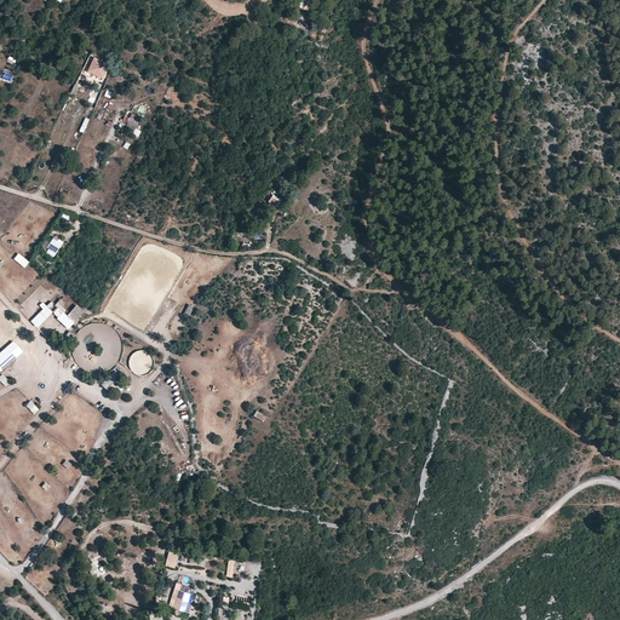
[(95,61),(93,63),(90,72),(93,73),(98,75),(101,76),(103,78),(108,68),(104,65),(105,63),(99,61),(98,63),(95,61)]
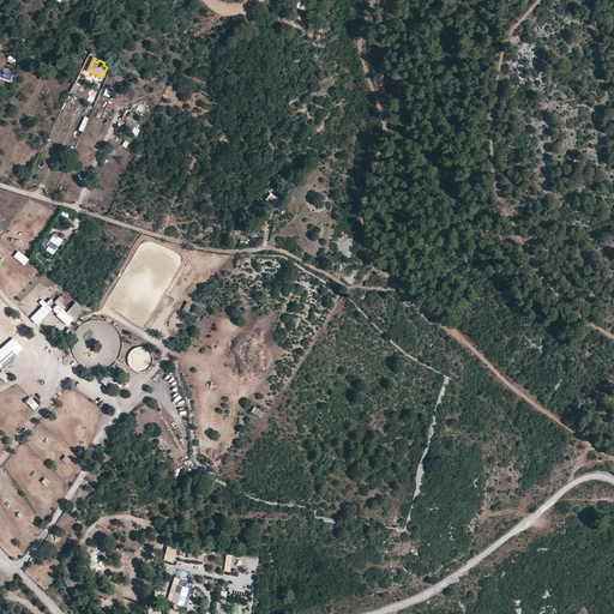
[(96,104),(102,91),(92,88),(86,101),(96,104)]
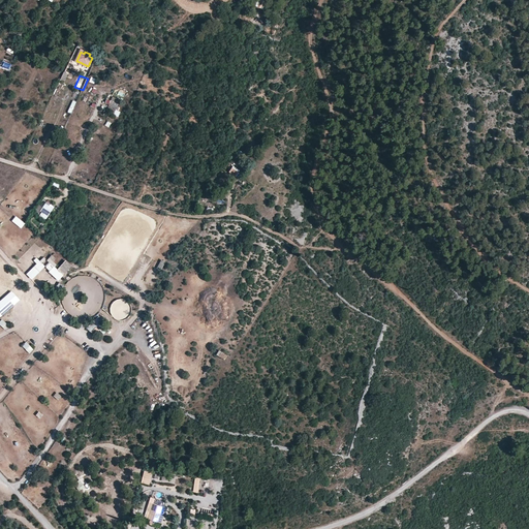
[(86,88),(80,101),(85,103),(90,90),(86,89),(86,88)]
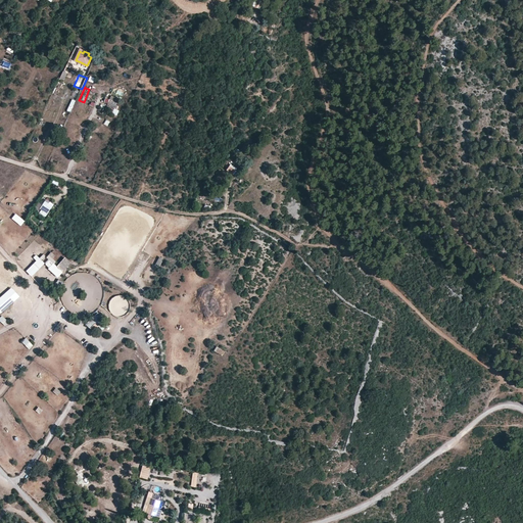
[(113,96),(112,95),(109,101),(108,104),(115,107),(116,104),(120,98),(113,96)]
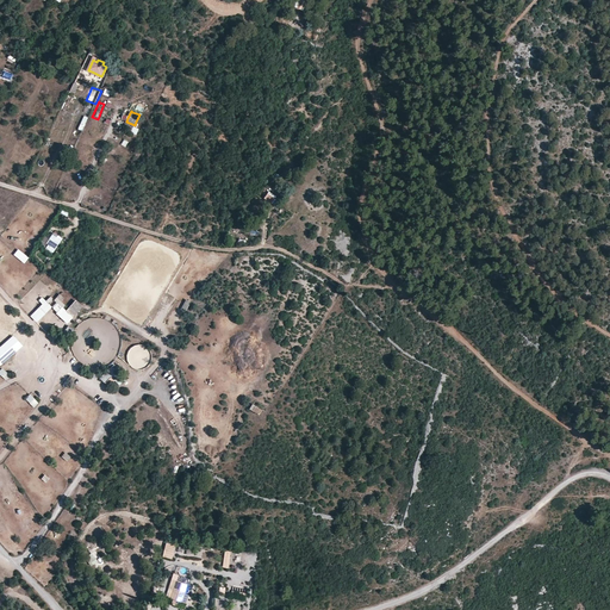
[(82,131),(88,117),(85,116),(79,129),(82,131)]
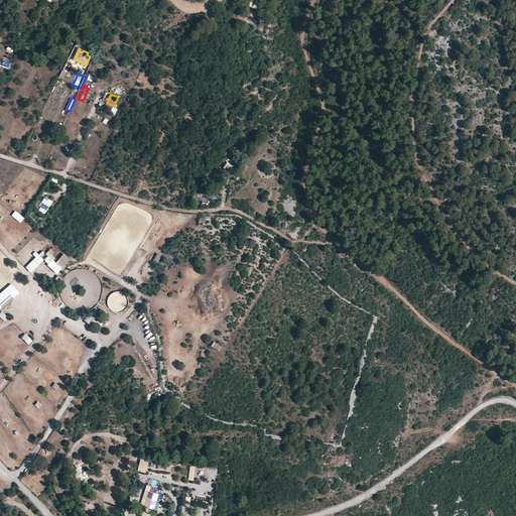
[(115,126),(116,120),(104,117),(103,123),(115,126)]
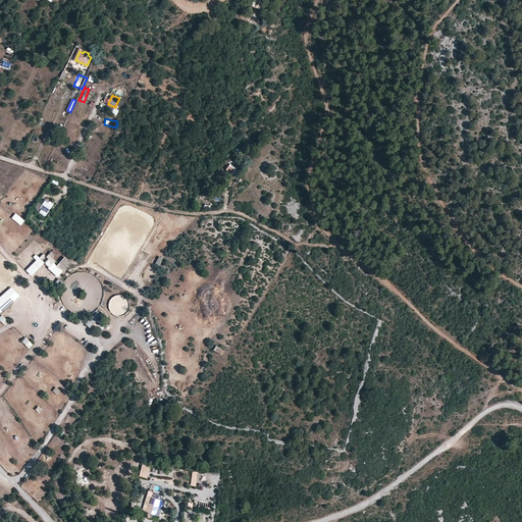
[(236,169),(231,167),(232,165),(230,163),(226,169),(232,173),(233,171),(236,169)]
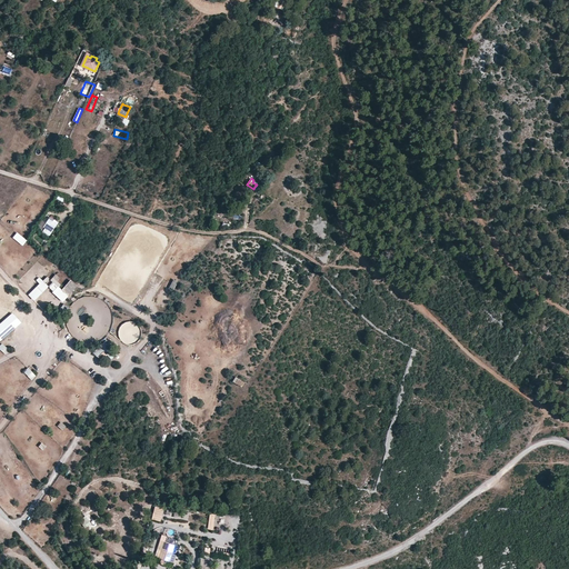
[(42,230),(50,236),(58,223),(50,219),(47,222),(42,229),(42,230)]
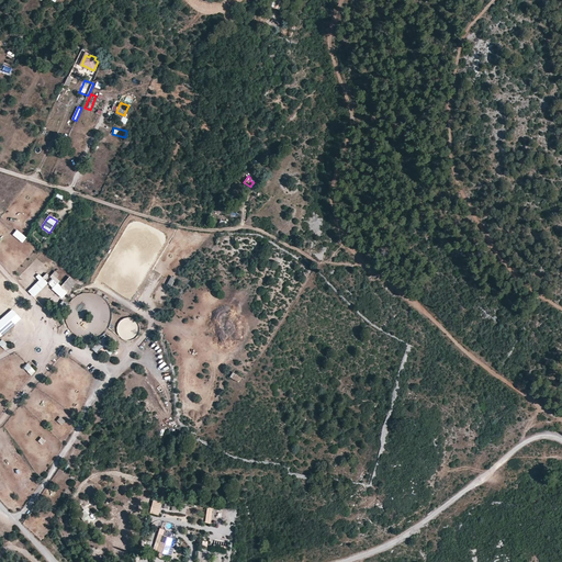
[(18,229),(13,235),(23,243),(26,238),(18,229)]
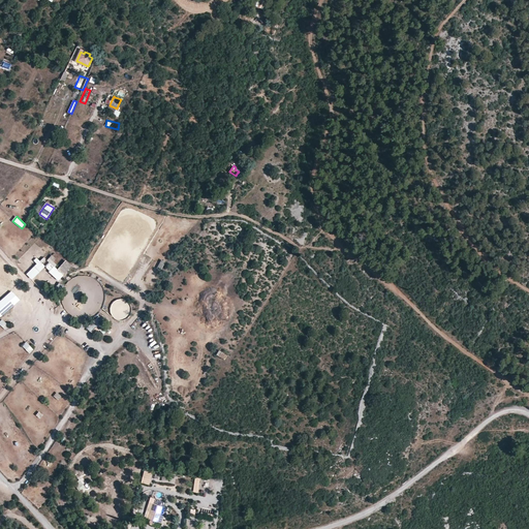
[(27,274),(32,279),(45,266),(42,262),(40,260),(37,257),(34,260),(37,263),(27,274)]
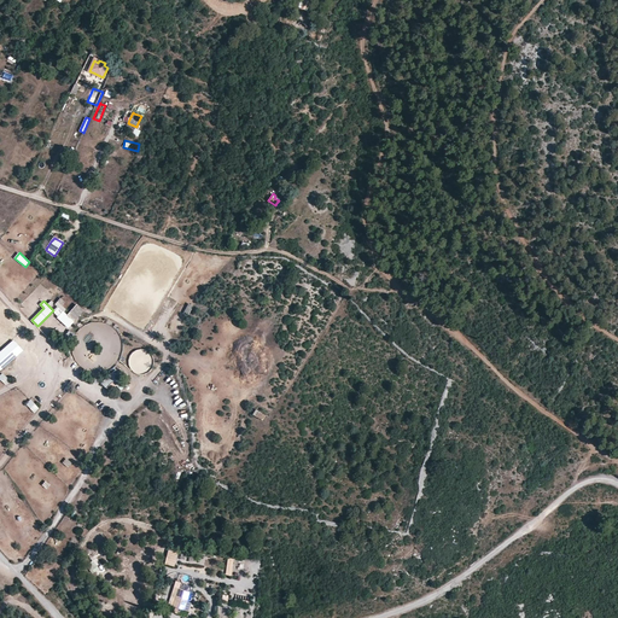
[(59,307),(63,312),(64,310),(64,312),(66,309),(58,302),(56,304),(59,307)]
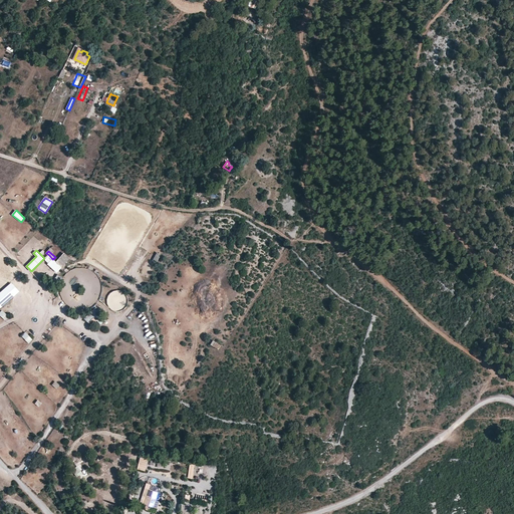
[(48,264),(57,272),(62,267),(53,259),(53,258),(52,259),(49,255),(45,259),(48,263),(48,264)]
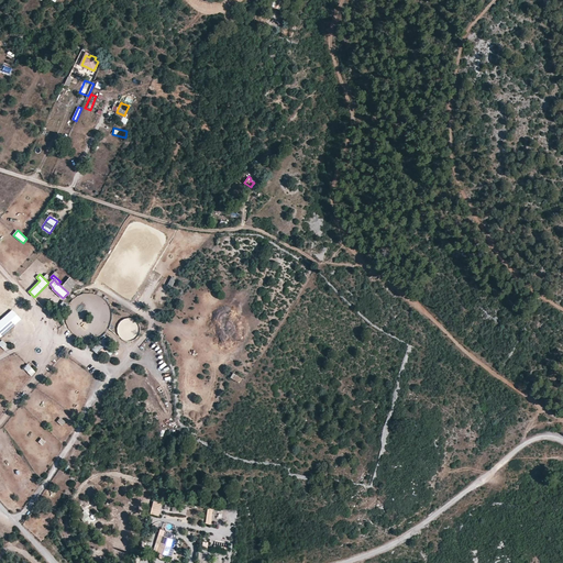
[(13,309),(0,320),(0,335),(1,338),(22,319),(13,309)]
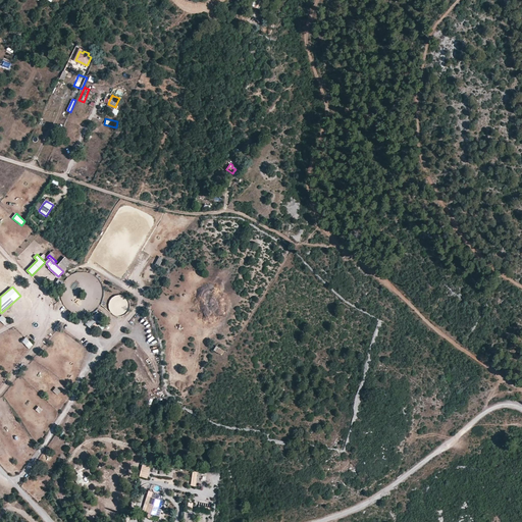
[(87,324),(90,327),(96,322),(99,325),(103,329),(107,325),(96,314),(87,324)]
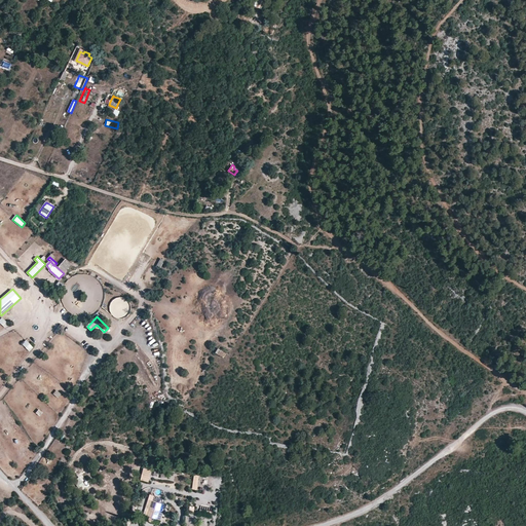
[(0,318),(0,323),(5,328),(9,324),(2,317),(0,318)]
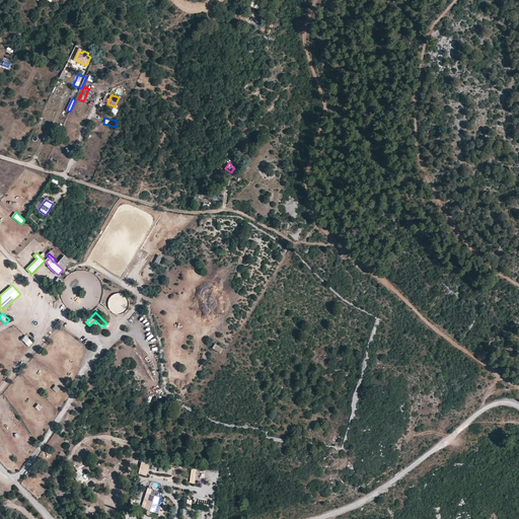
[(26,336),(21,340),(28,348),(33,343),(26,336)]
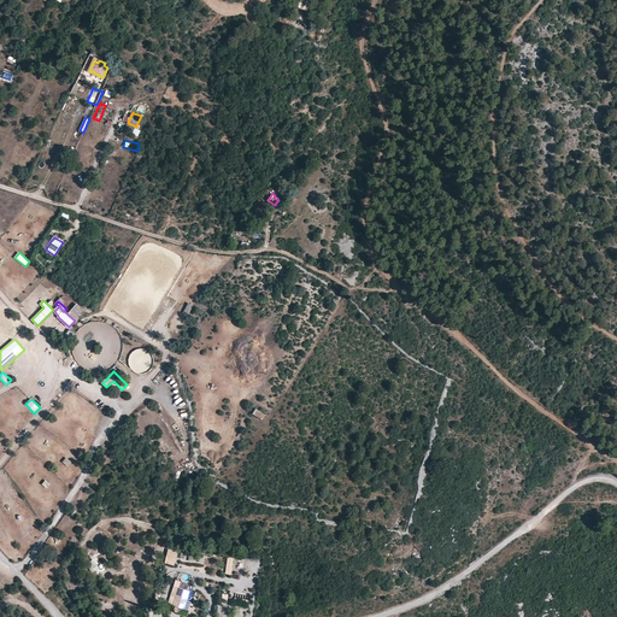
[(66,457),(62,463),(69,468),(72,463),(66,457)]
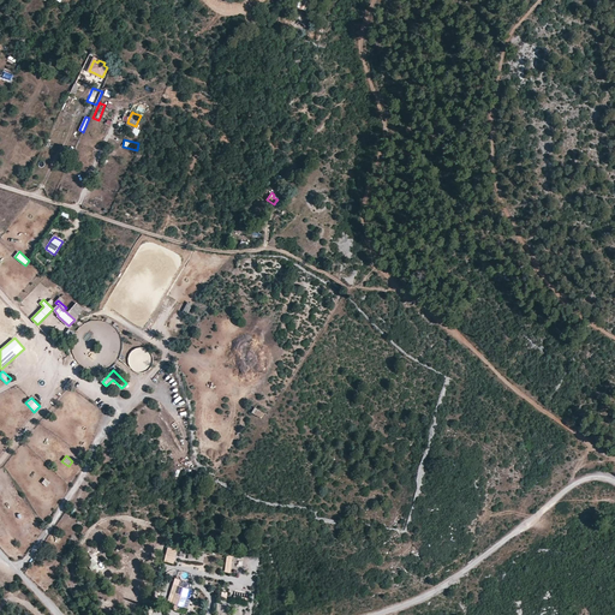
[(165,560),(174,562),(178,548),(168,545),(165,560)]
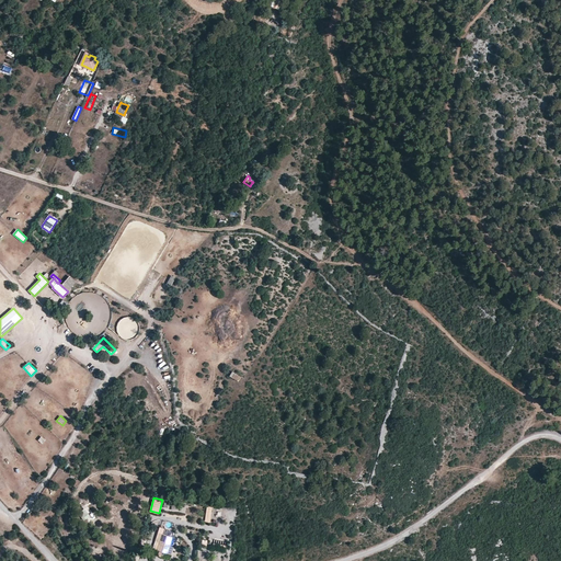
[(89,506),(84,508),(90,521),(94,518),(89,506)]
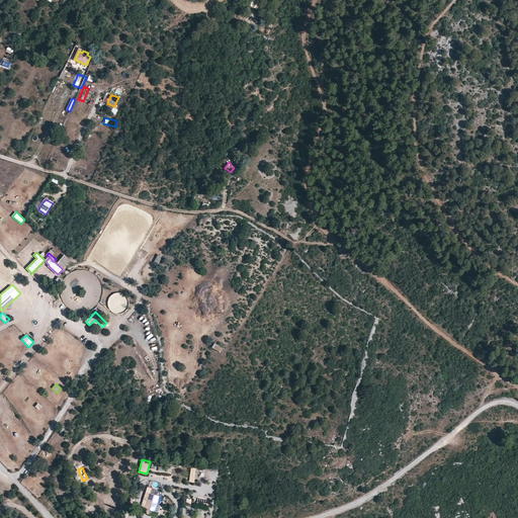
[(148,500),(157,503),(160,495),(147,491),(144,499),(148,500)]
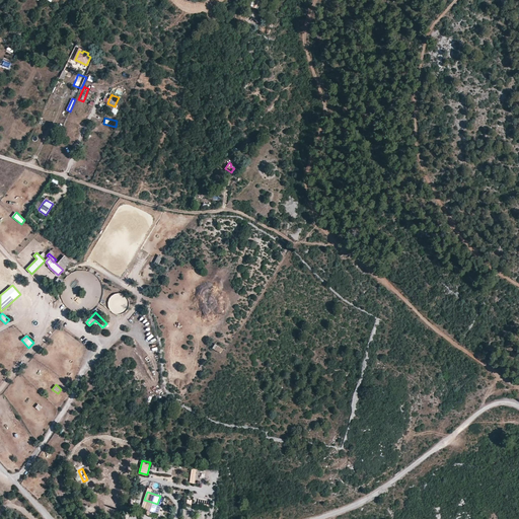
[(157,504),(148,501),(145,508),(148,509),(153,511),(155,511),(157,504)]
